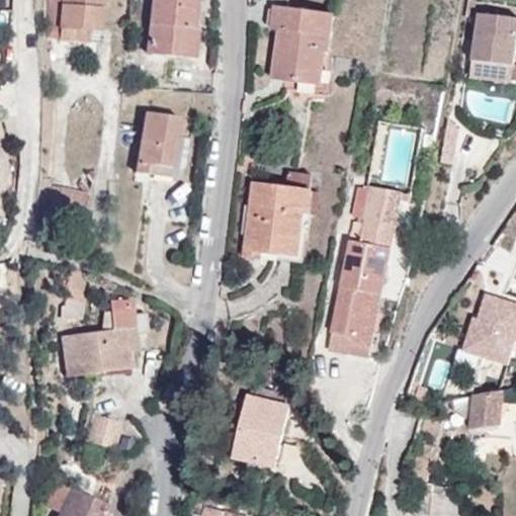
[(45,0),(44,36),(58,37),(62,0),(45,0)]
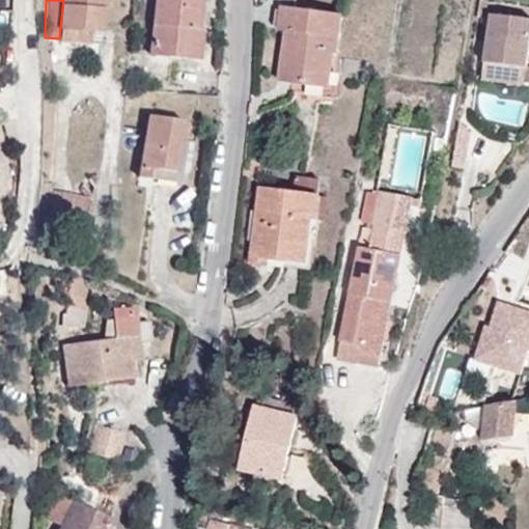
[(101,31),(104,0),(63,0),(59,38),(89,42),(90,30),(101,31)]
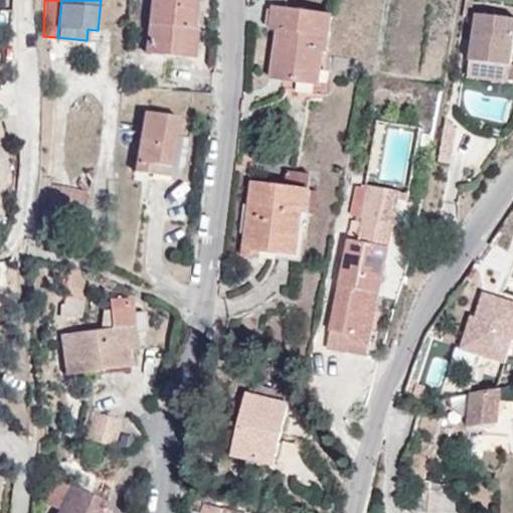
[(150,0),(145,51),(192,56),(196,25),(192,25),(194,0),(150,0)]
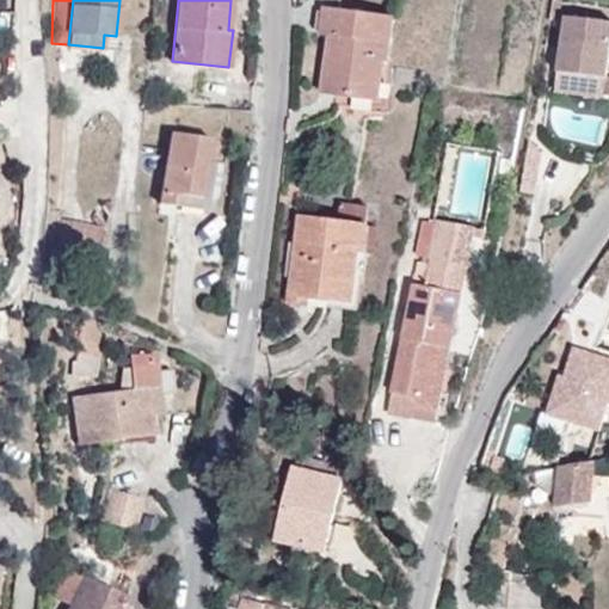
[(551,0),(548,17),(558,18),(560,0),(551,0)]
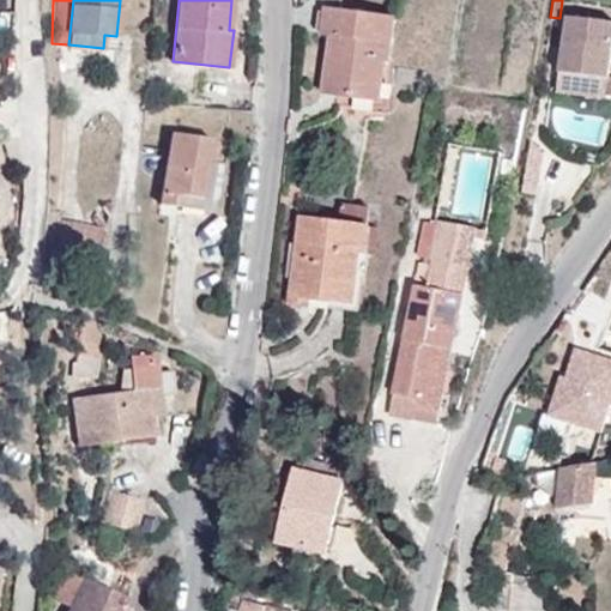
[(330,34),(321,91),(377,101),(385,60),(387,61),(394,16),(325,5),(320,32),(330,34)]
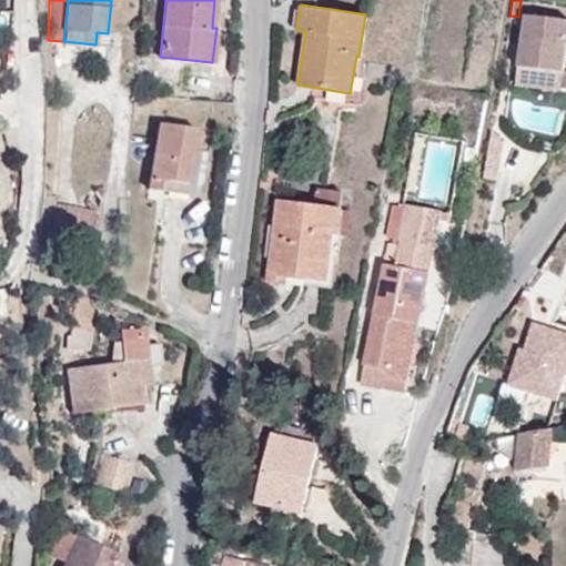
[(544,8),(525,6),(516,64),(562,71),(565,43),(565,18),(543,16),(544,8)]
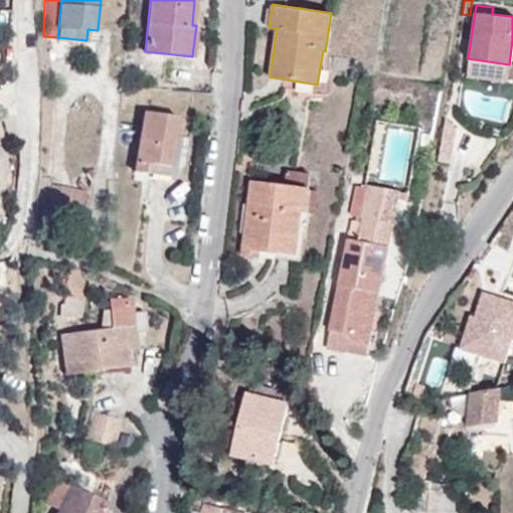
[(509,64),(468,58),(466,75),(507,80),(509,64)]
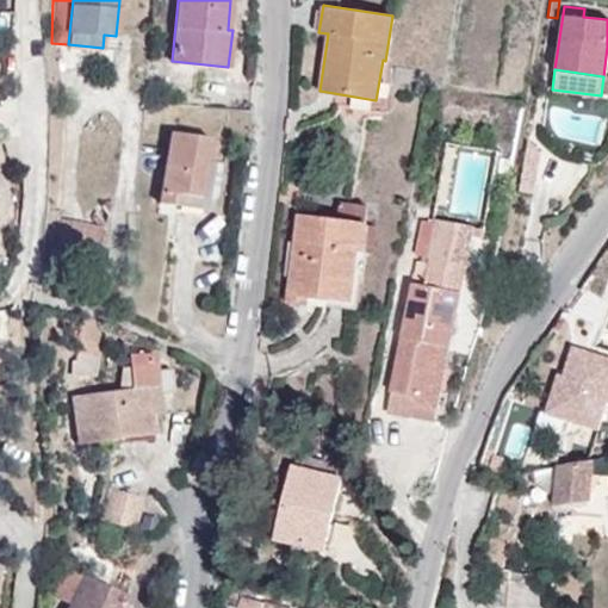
[(210,137),(169,130),(157,202),(175,204),(177,192),(200,196),(206,159),(210,137)]
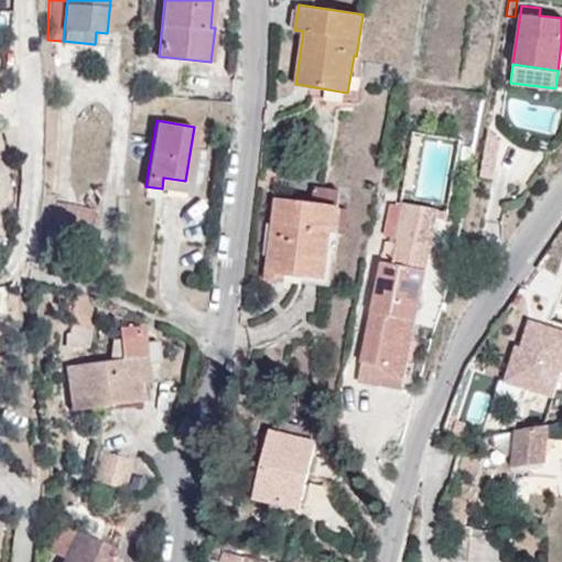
[(499,139),(487,128),(478,174),(492,177),(499,139)]
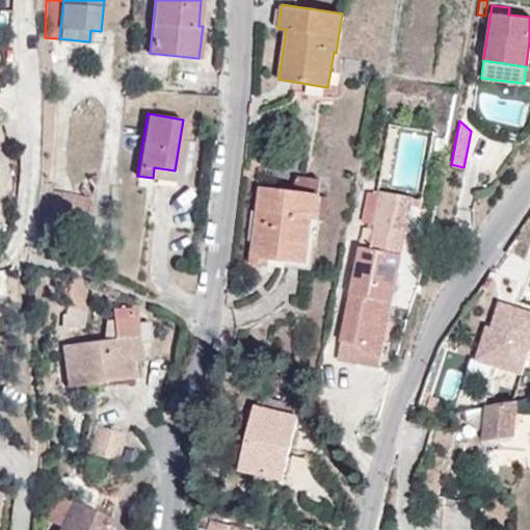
[(186,139),(180,138),(175,170),(154,167),(153,178),(179,182),(186,139)]
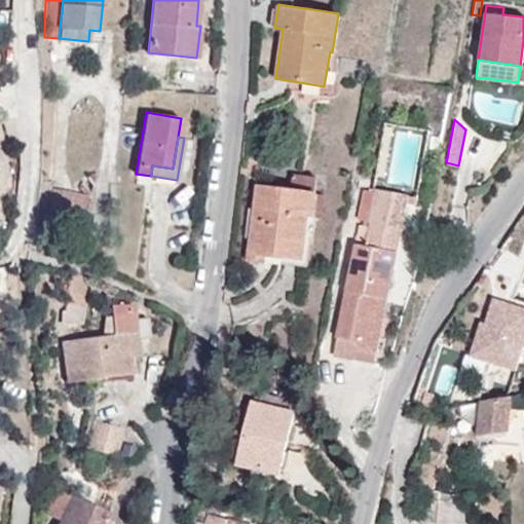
[(276,187),(257,184),(247,259),(265,262),(266,255),(301,260),(307,216),(312,217),(315,191),(312,190),(313,176),(291,173),(290,182),(276,181),(276,187)]
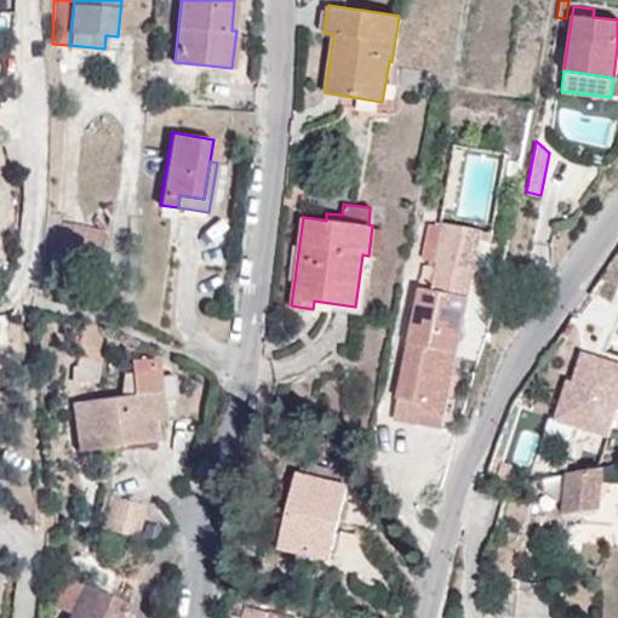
[(455,352),(480,228),(442,221),(441,224),(429,222),(422,257),(435,259),(434,265),(423,263),(392,418),(417,423),(421,401),(429,402),(440,349),(455,352)]
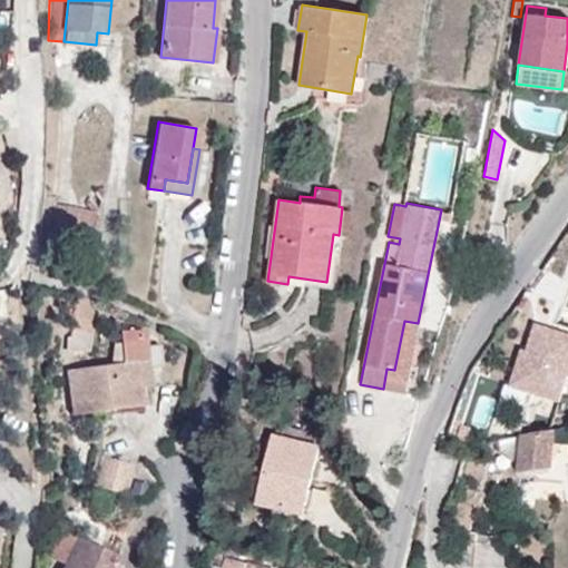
[(90,332),(91,299),(81,293),(72,292),(70,331),(66,331),(66,350),(86,349),(85,331),(90,332)]
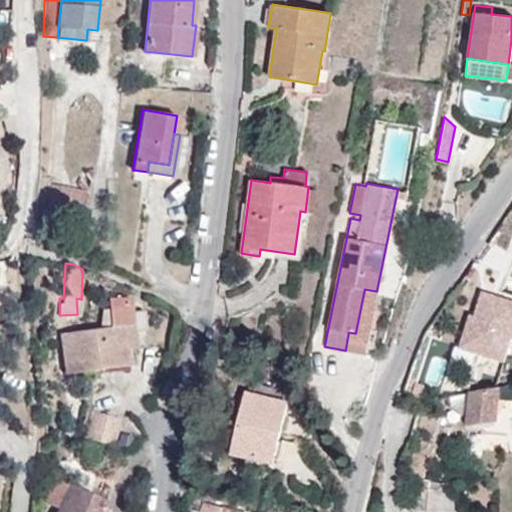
[(348,332),(345,350),(364,353),(376,291),(364,289),(355,333),(348,332)]
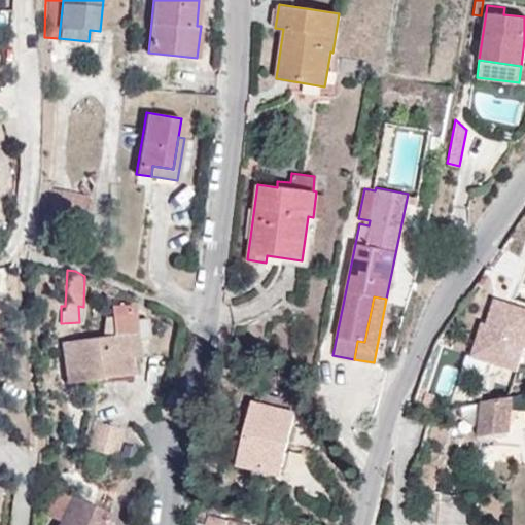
[(523,345),(524,339),(524,307),(493,298),(485,322),(480,320),(469,355),(515,370),(523,345)]
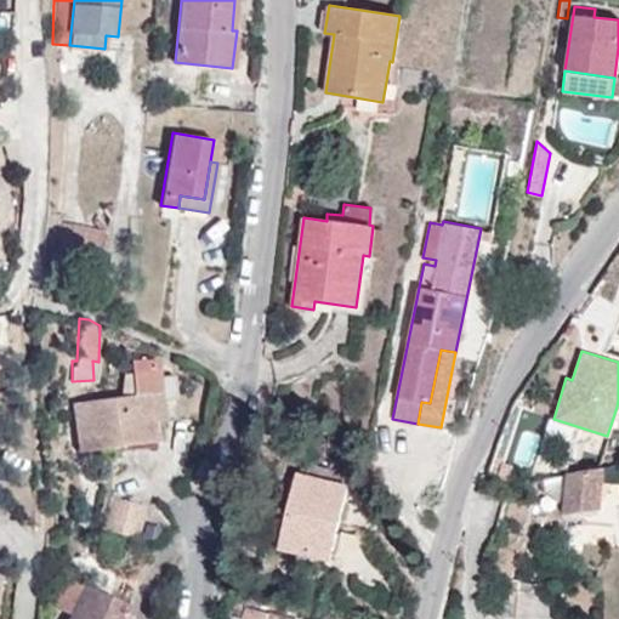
[(73,402),(79,449),(154,441),(152,419),(163,418),(160,398),(176,397),(172,373),(159,375),(157,357),(130,358),(134,395),(73,402)]
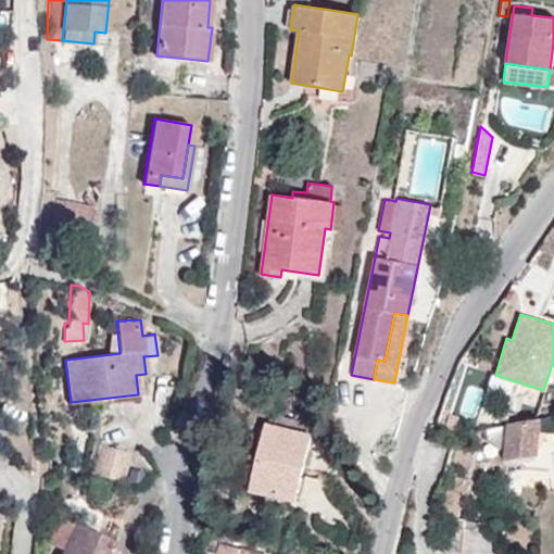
[(534,455),(537,427),(550,429),(550,415),(507,422),(504,458),(534,455)]
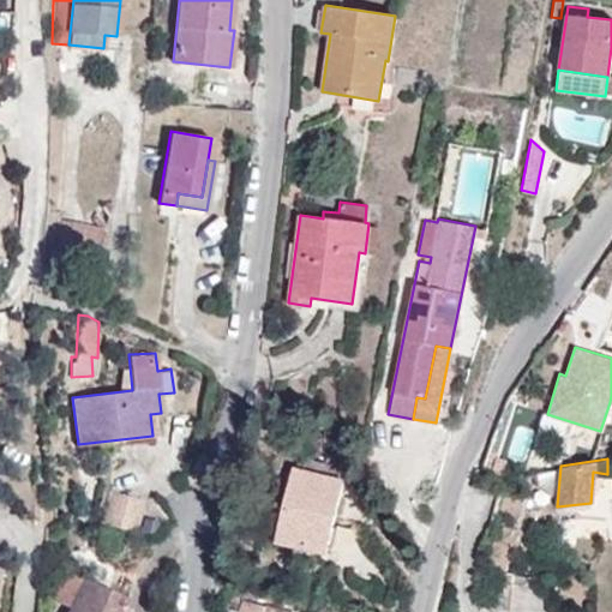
[(342,479),(292,467),(275,543),(324,555),(342,479)]
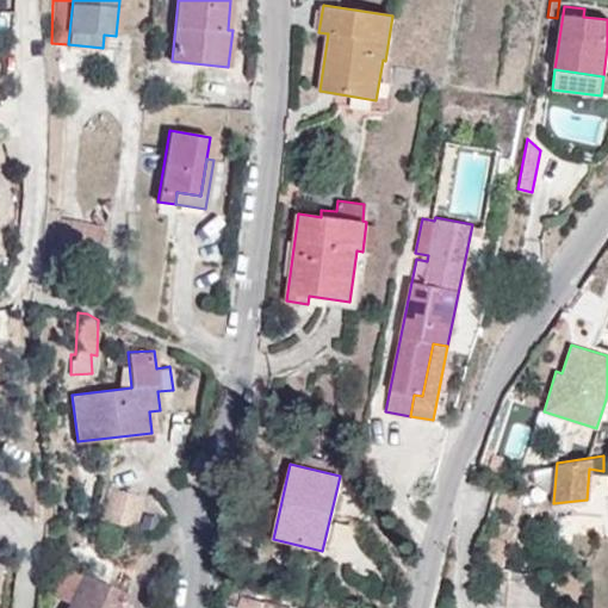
[(97,517),(134,527),(142,495),(105,485),(97,517)]
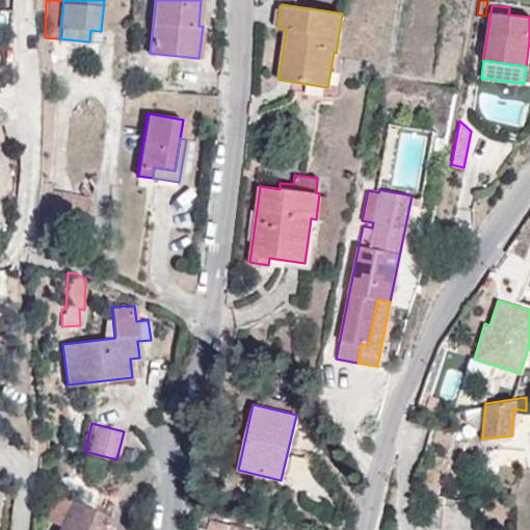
[(60,525),(72,502),(52,493),(48,519),(60,525)]
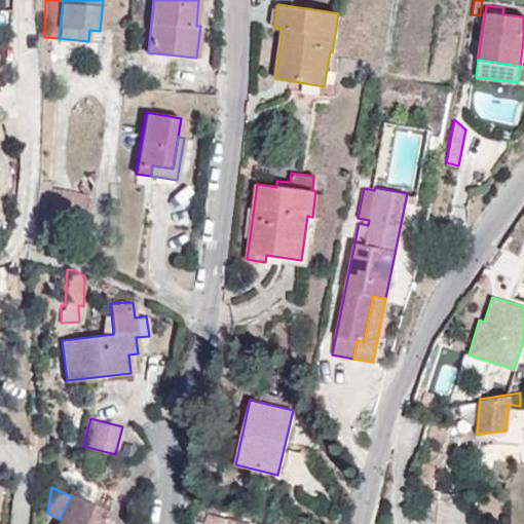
[(96,509),(71,496),(60,519),(57,523),(105,523),(107,521),(92,514),(96,509)]
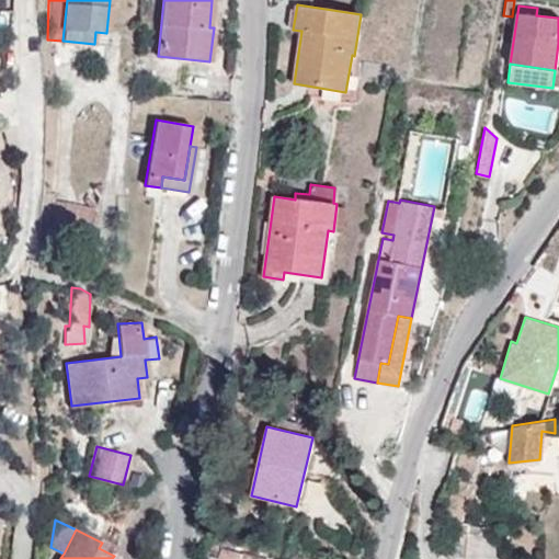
[(238,558),(240,551),(221,547),(219,557),(218,558),(238,558)]
